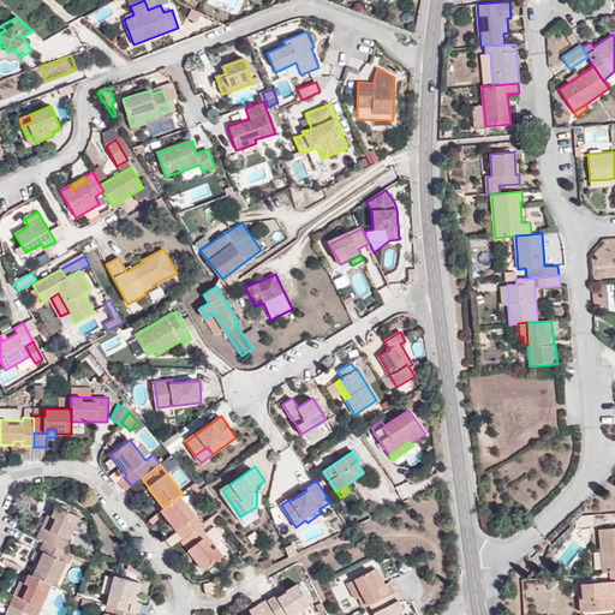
[(199,526),(202,525),(179,496),(163,508),(161,511),(183,539),(199,526)]
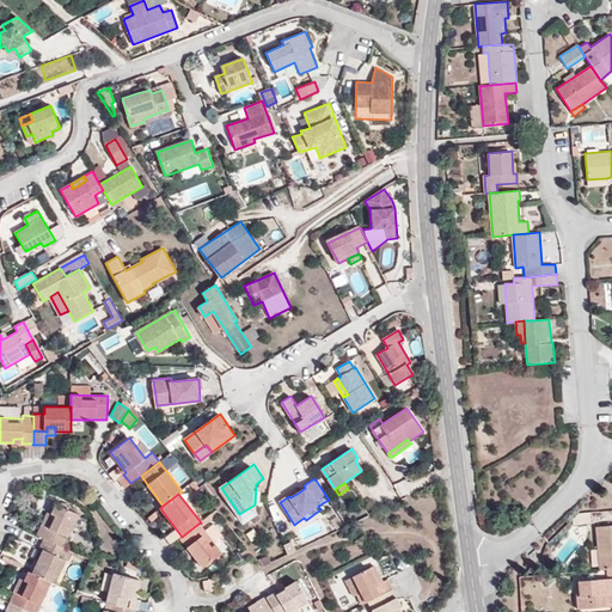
[(41,525),(36,536),(44,539),(62,548),(78,514),(56,505),(50,514),(46,527),(41,525)]
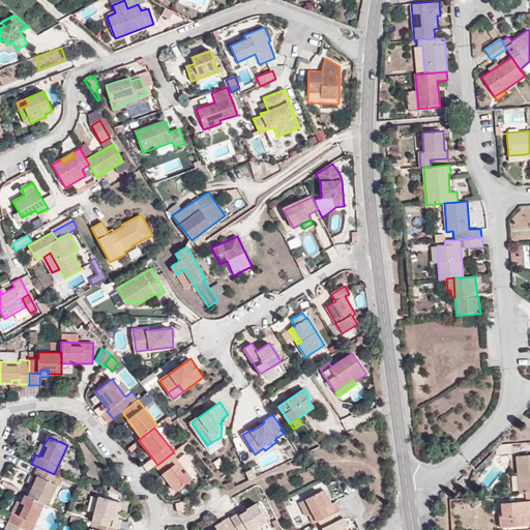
[(225,443),(221,437),(207,445),(212,452),(225,443)]
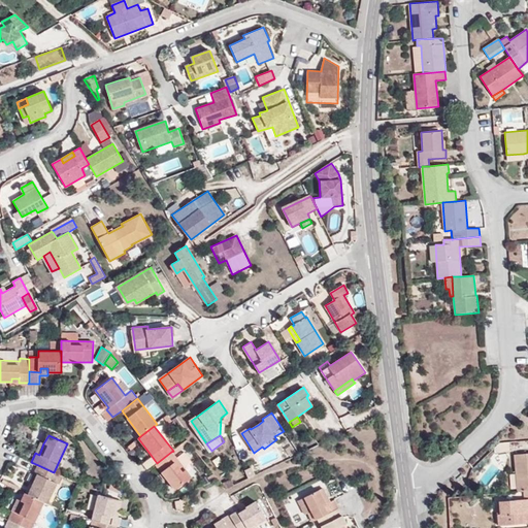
[(40,441),(35,453),(39,455),(43,443),(40,441)]
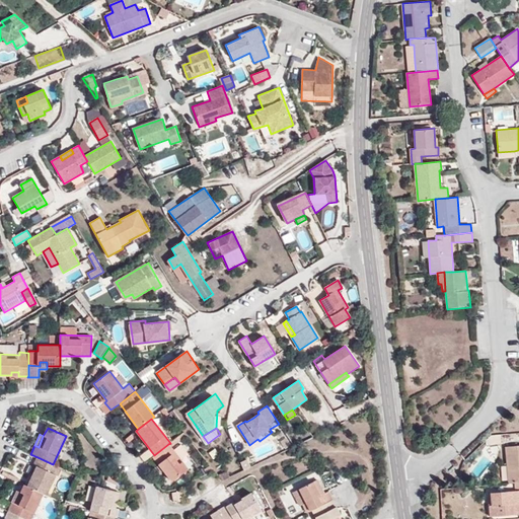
[(499,435),(491,435),(492,444),(501,443),(499,435)]
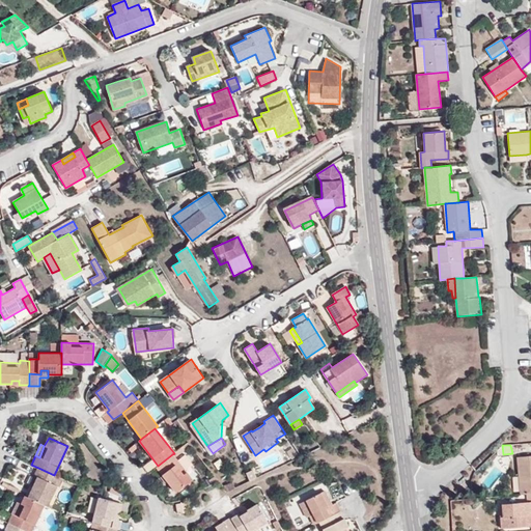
[(158,466),(157,467),(176,493),(193,479),(172,454),(158,466)]
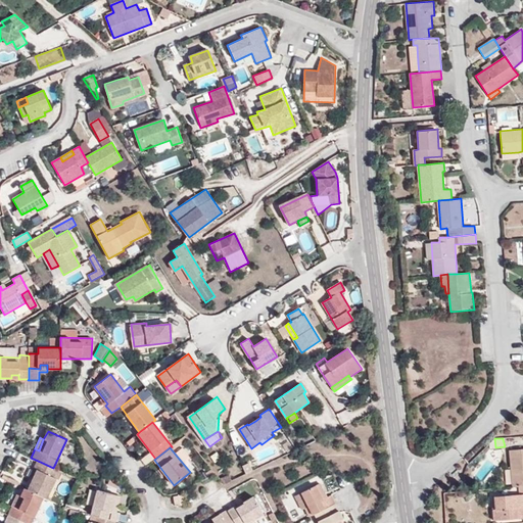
[(183,463),(190,458),(182,447),(175,454),(183,463)]
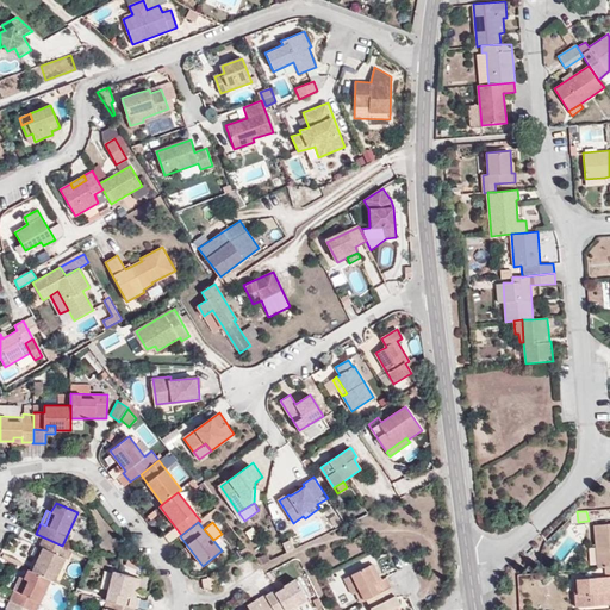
[(609,522),(592,524),(596,568),(603,567),(609,566),(609,522)]
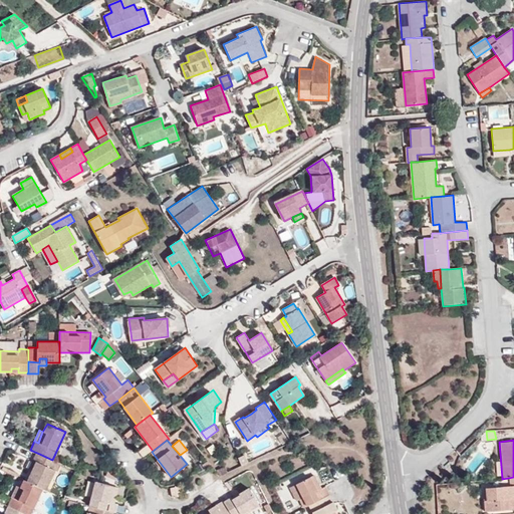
[(42,488),(46,490),(58,463),(52,460),(37,453),(33,460),(36,462),(27,481),(42,488)]
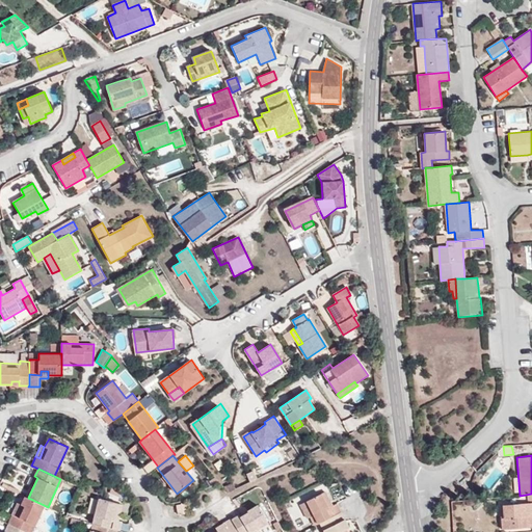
[(307,501),(318,524),(320,523),(342,511),(338,504),(333,506),(325,491),(307,501)]
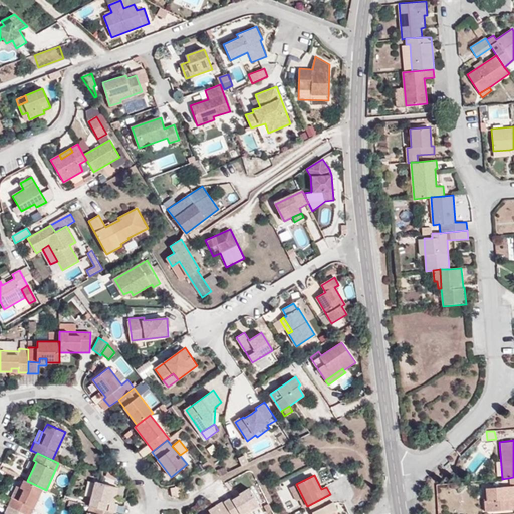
[(513,486),(513,485),(513,477),(508,478),(509,486),(485,488),(486,500),(483,501),(484,511),(513,508),(513,486)]
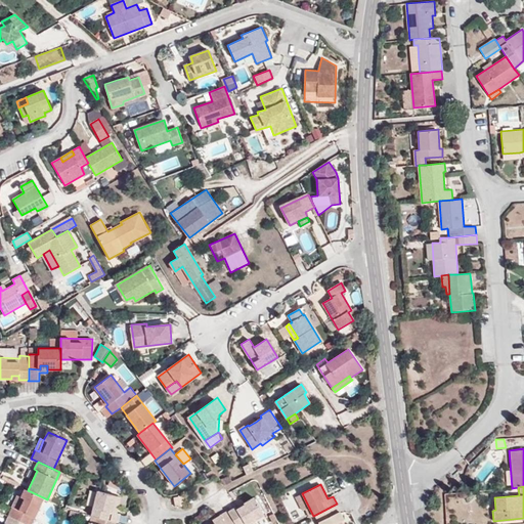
[(12,508),(8,516),(25,523),(31,523),(43,497),(28,490),(25,489),(20,497),(15,509),(12,508)]
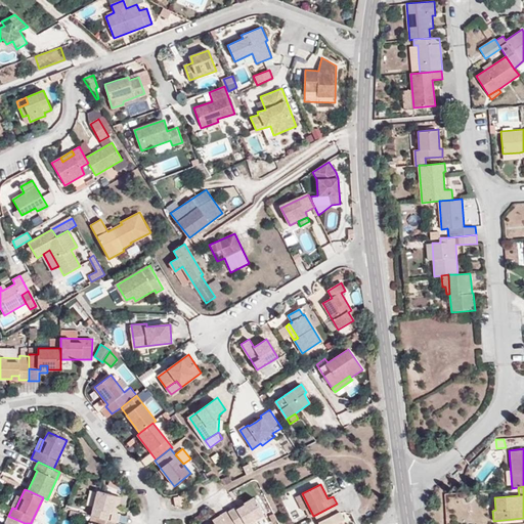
[(115,522),(118,523),(120,514),(118,513),(113,512),(117,495),(97,491),(90,516),(115,522)]
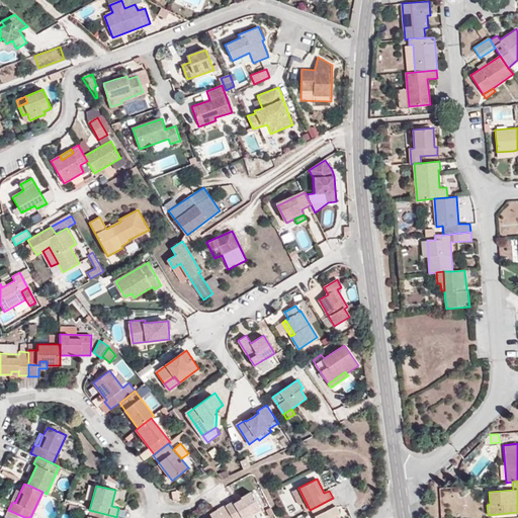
[(17,490),(12,502),(15,503),(20,492),(17,490)]
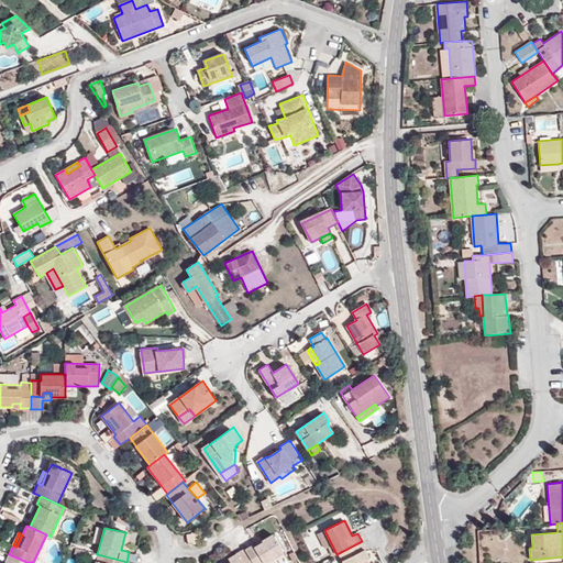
[(121,550),(127,551),(130,533),(125,532),(121,550)]
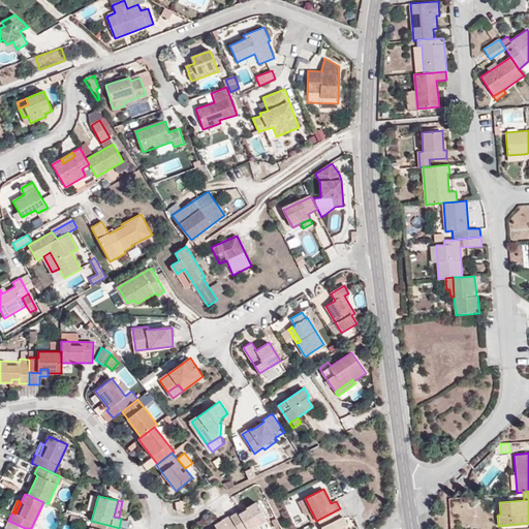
[(187,509),(186,500),(175,502),(177,511),(187,509)]
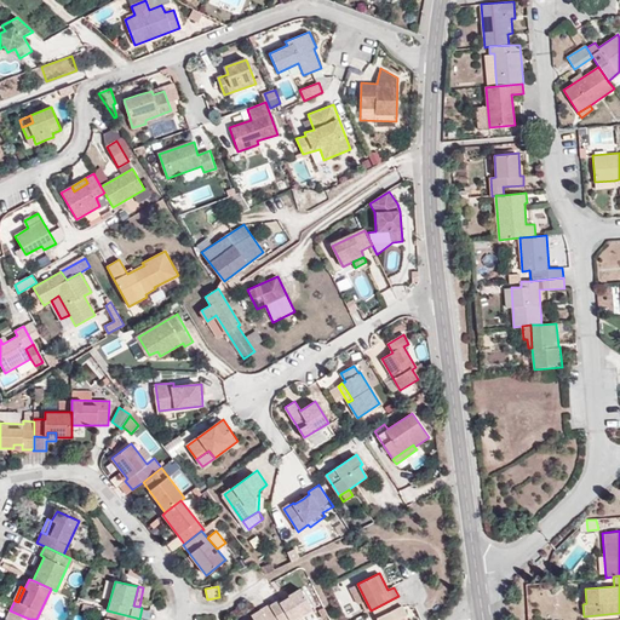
[(279,600),(269,606),(277,619),(283,619),(288,618),(290,619),(299,614),(300,616),(313,609),(300,589),(288,595),(290,597),(280,603),(279,600)]
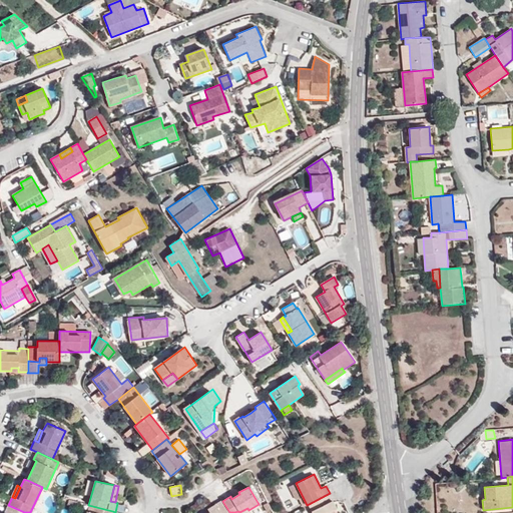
[(337,509),(334,502),(330,493),(309,504),(313,512),(334,512),(334,511),(337,509)]
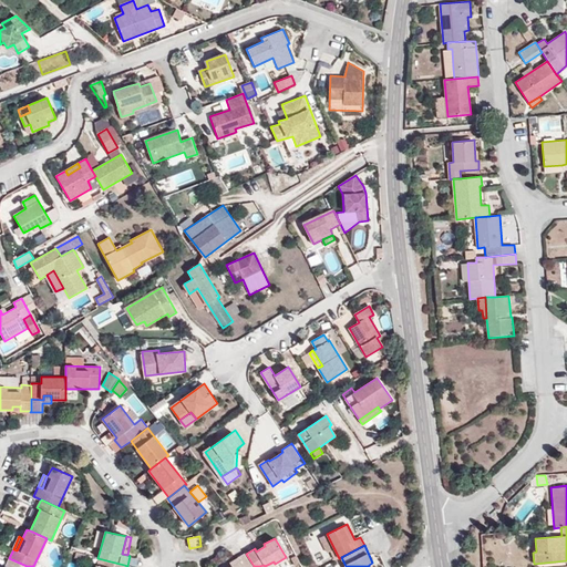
[(254,566),(246,554),(230,563),(232,566),(230,566),(254,566)]
